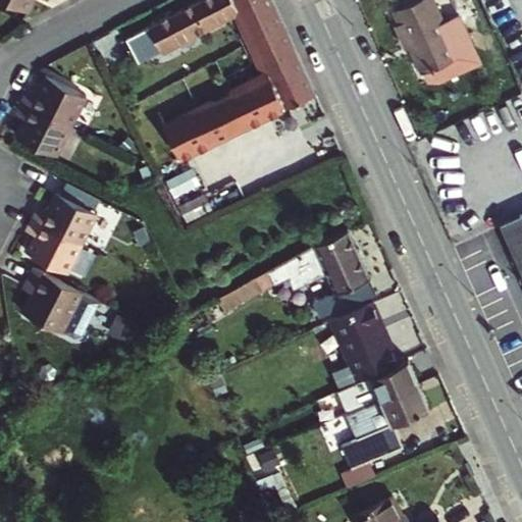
[(4,0),(29,12),(34,0),(4,0)]
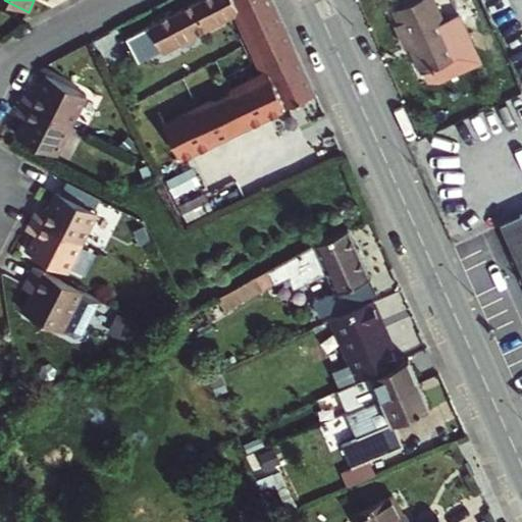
[(202,0),(151,30),(165,54),(240,13),(270,76),(166,125),(181,157),(317,93),(271,0),(202,0)]
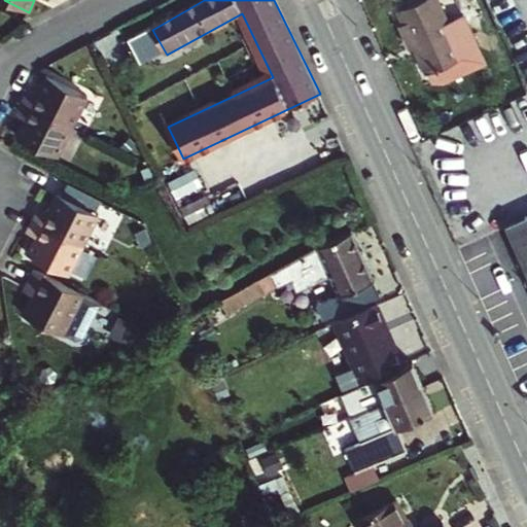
[(400,29),(411,54),(415,51),(427,76),(429,75),(463,61),(465,61),(437,0),(428,0),(398,13),(405,28),(400,29)]
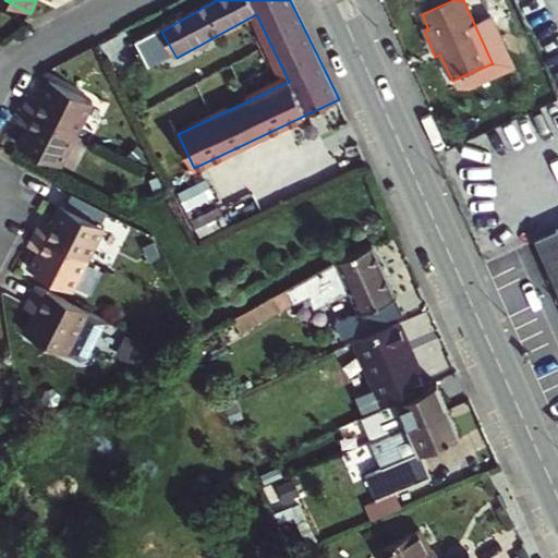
[(490,80),(494,73),(490,64),(455,80),(459,89),(465,91),(490,80)]
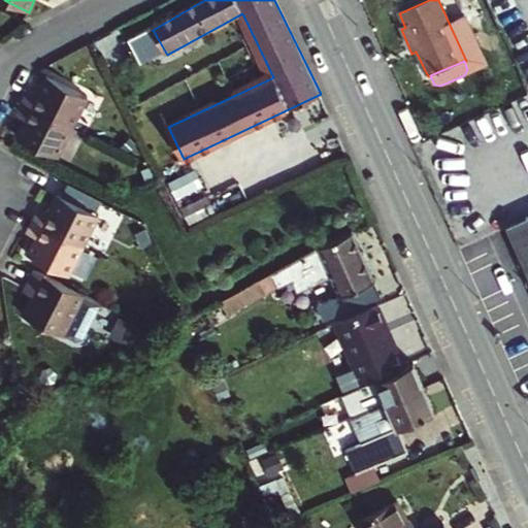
[(40,94),(30,88),(23,102),(74,127),(90,95),(50,74),(40,94)]
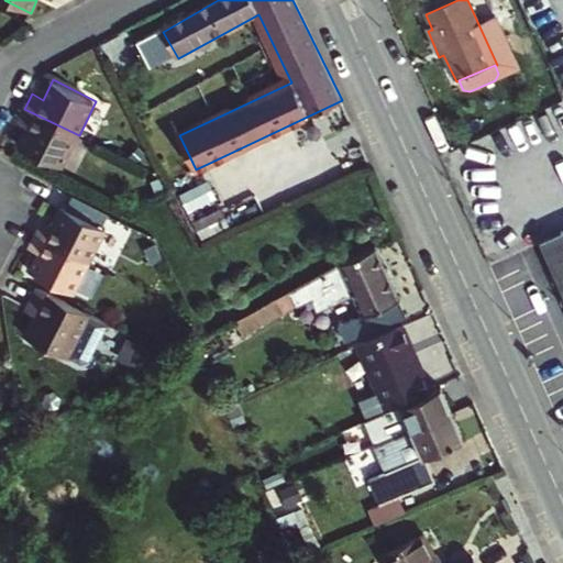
[(18,123),(28,129),(19,148),(63,170),(79,135),(24,109),(18,123)]
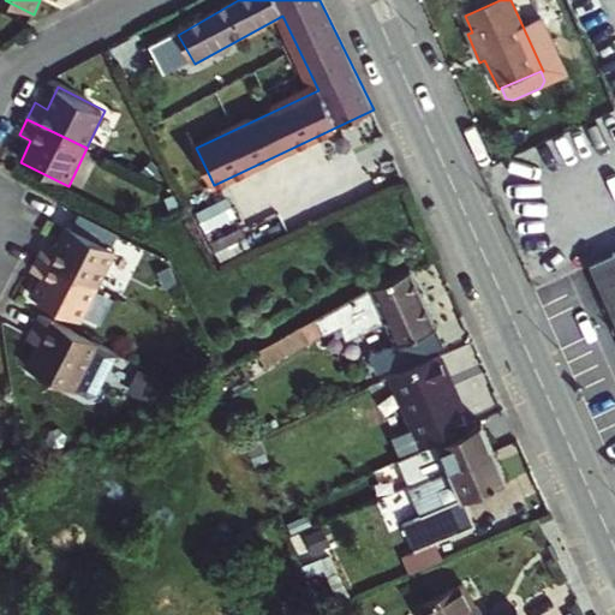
[(76,228),(113,246),(119,234),(81,216),(76,228)]
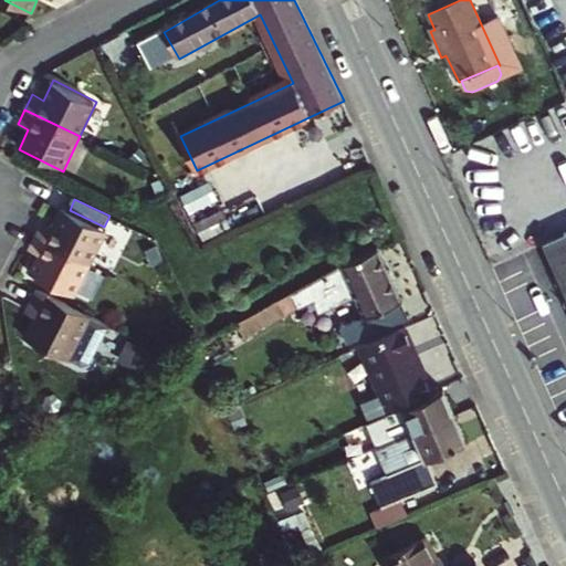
[(92,263),(108,229),(104,227),(70,210),(64,207),(55,227),(44,221),(38,236),(92,263)]
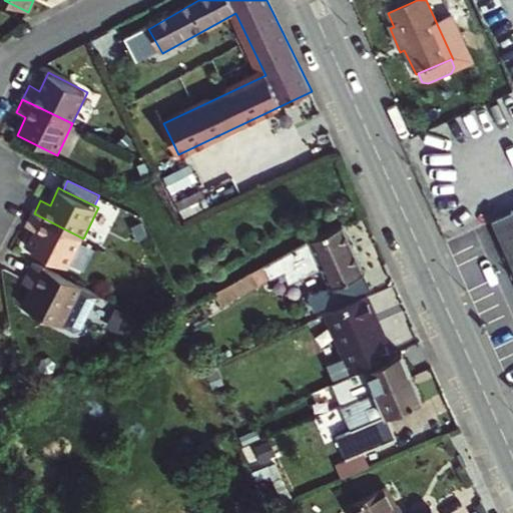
[(34,213),(28,226),(37,230),(29,248),(69,269),(83,238),(34,213)]
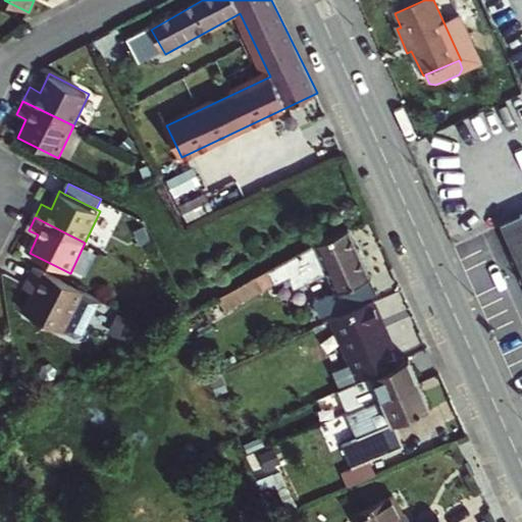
[(521,217),(503,226),(521,268),(521,217)]
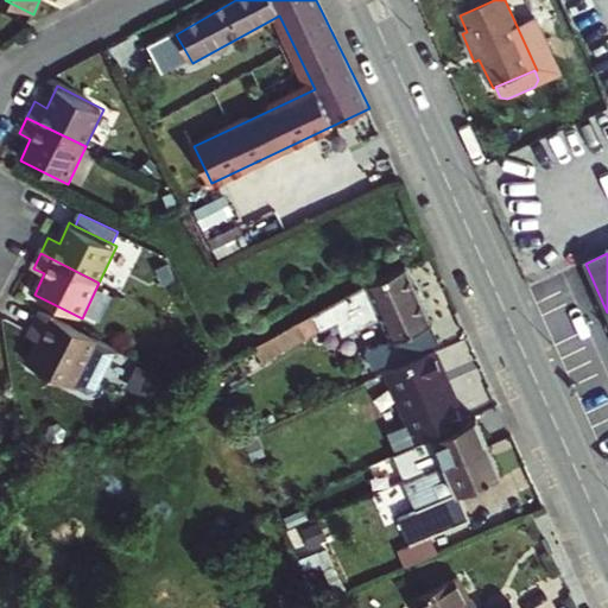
[(311,314),(318,329),(321,335),(375,311),(391,344),(366,355),(373,372),(438,342),(405,267),(362,286),(311,314)]
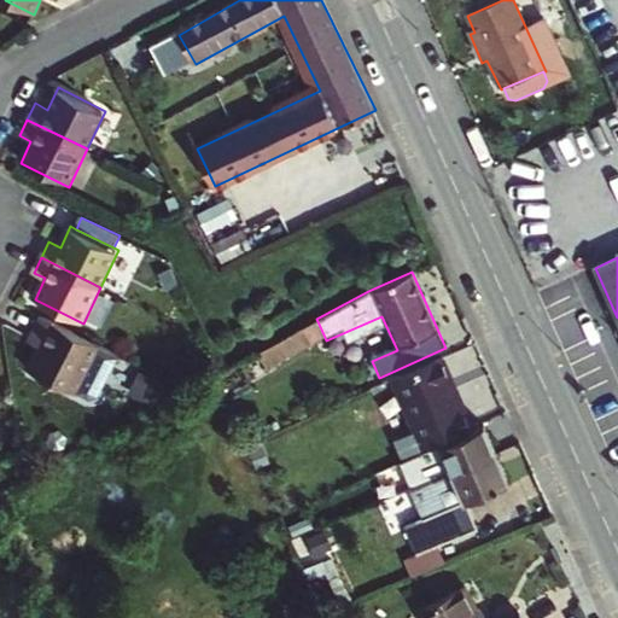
[(46,336),(41,345),(29,371),(94,403),(120,354),(40,315),(33,330),(46,336)]
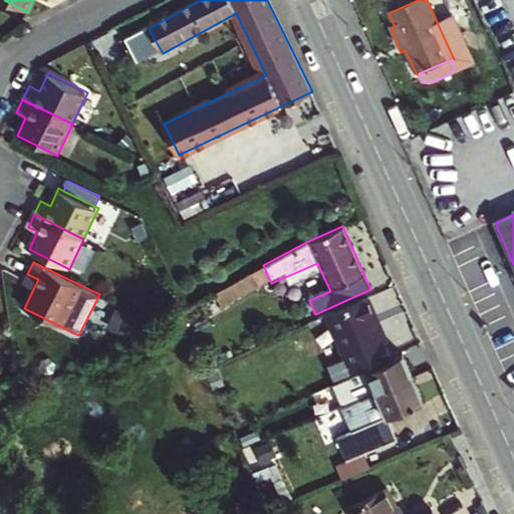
[(212,308),(269,278),(263,265),(205,296),(212,308)]
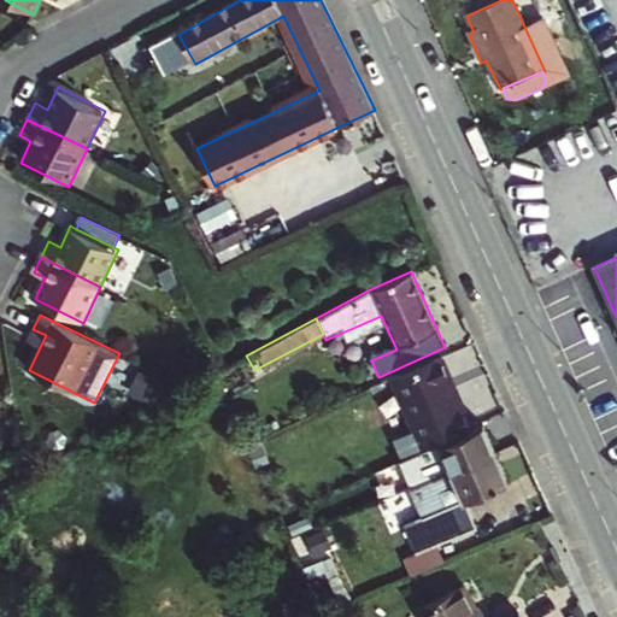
[(46,335),(33,329),(28,339),(41,345),(46,335)]
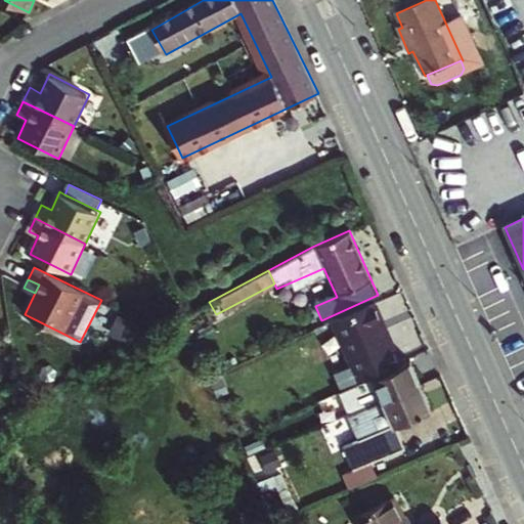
[(347,316),(333,322),(358,383),(400,363),(375,304),(347,316)]
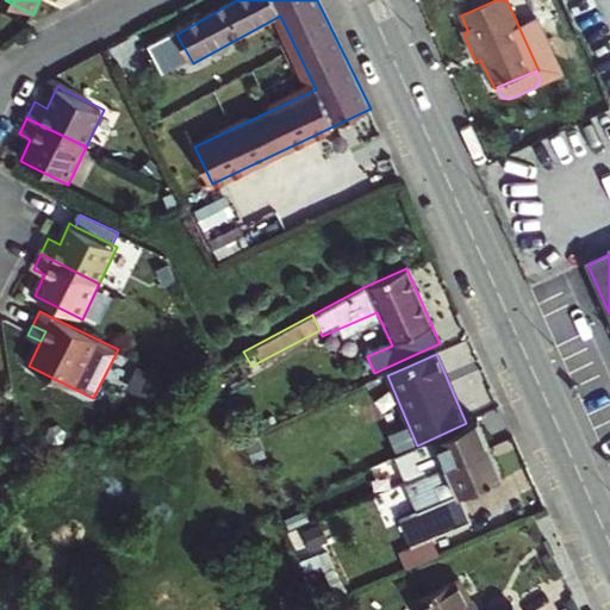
[(417,470),(409,473),(415,483),(490,448),(477,421),(408,452),(417,470)]
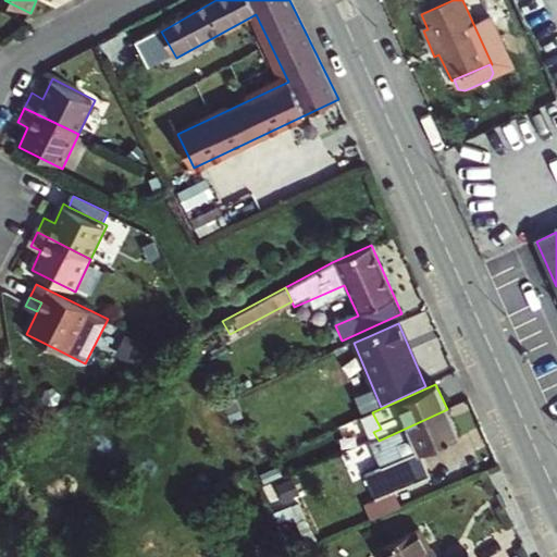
[(368,446),(374,460),(412,443),(418,455),(419,454),(460,436),(447,409),(379,441),(368,446)]
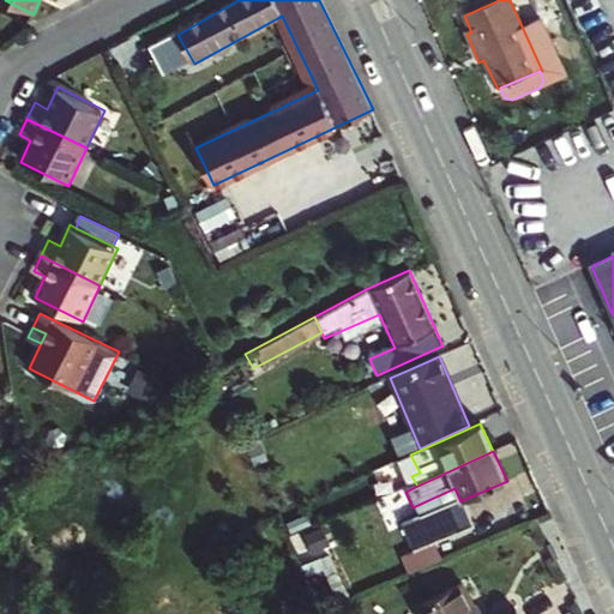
[(419,519),(461,501),(455,488),(413,507),(419,519)]
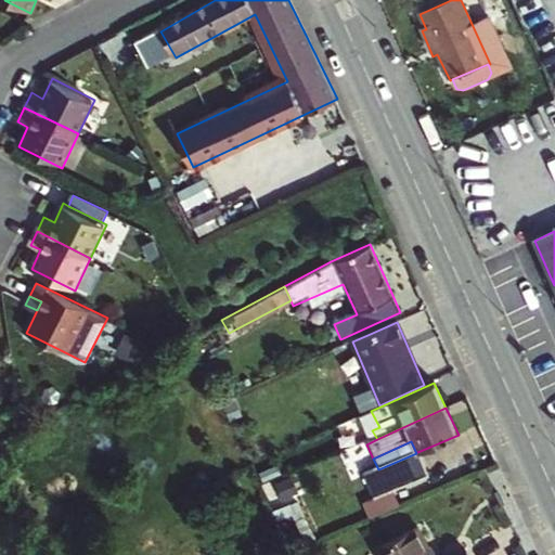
[(429,478),(417,452),(416,453),(378,469),(362,477),(374,503),(429,478)]
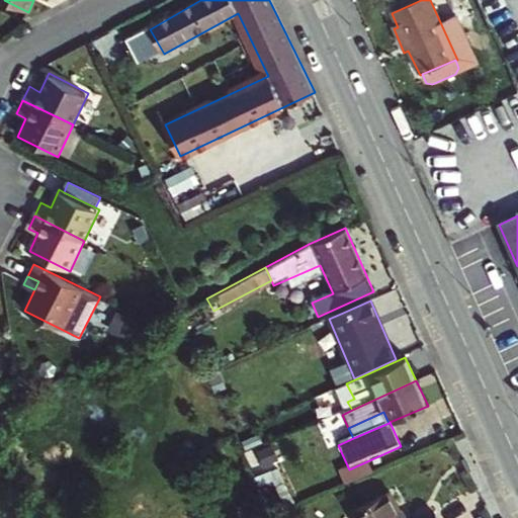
[(439,517),(434,509),(415,517),(401,517),(398,510),(401,509),(391,489),(352,507),(357,517),(439,517)]
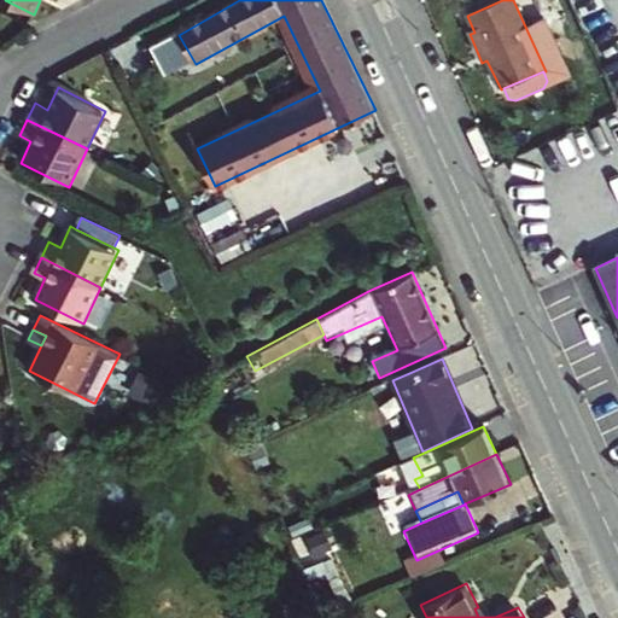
[(489,617),(483,605),(478,607),(474,608),(478,617),(489,617)]
